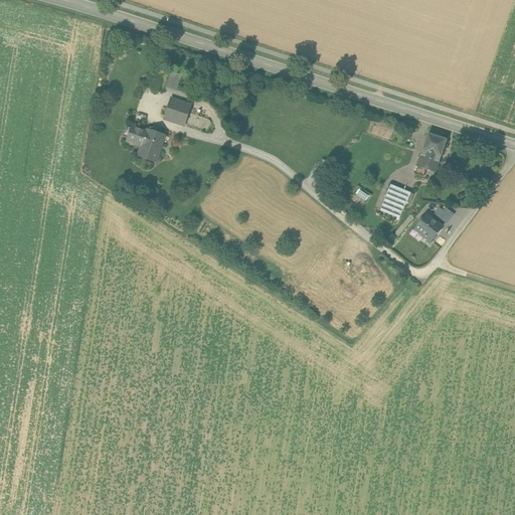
[(169,72),(160,69),(154,90),(162,93),(169,72)]
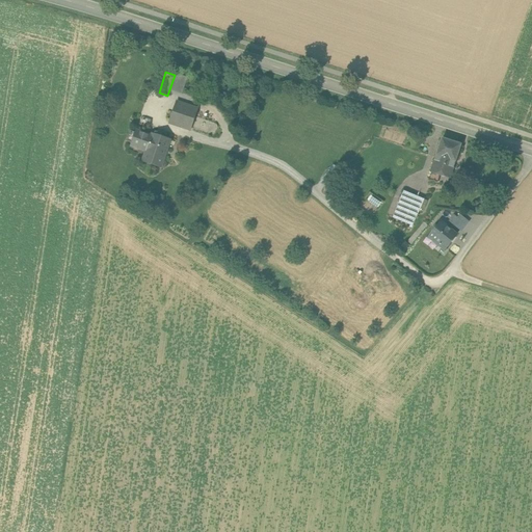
[(185,79),(177,76),(173,89),(181,92),(185,79)]
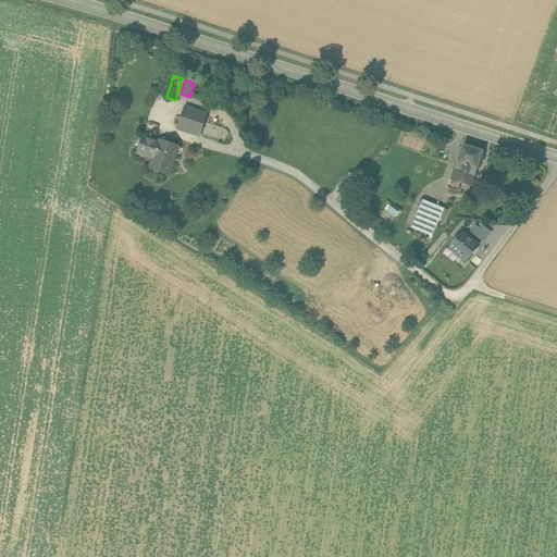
[(207,114),(185,107),(178,128),(199,136),(207,114)]
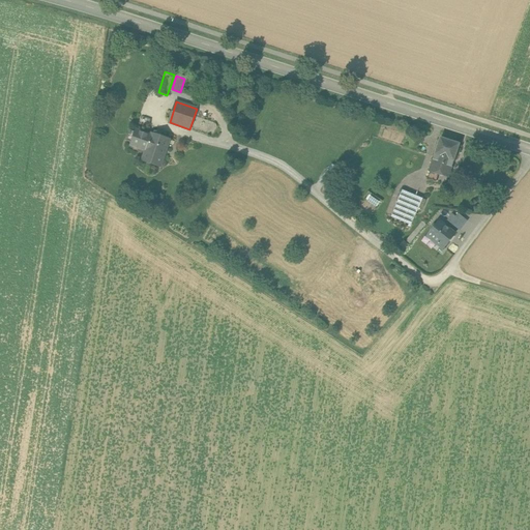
[(170,140),(152,134),(151,136),(136,130),(133,142),(147,147),(143,160),(160,167),(170,140)]
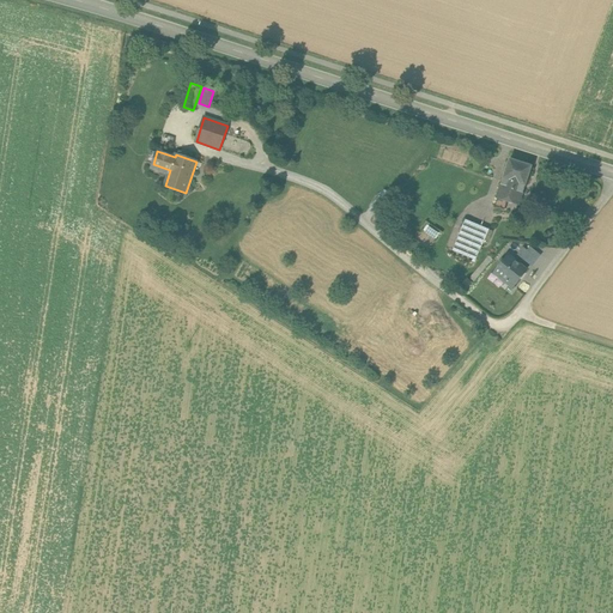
[(530,167),(510,161),(498,195),(519,201),(530,167)]
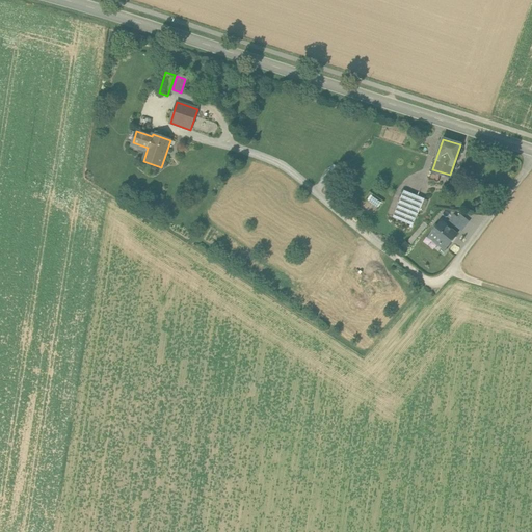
[(430,175),(425,192),(433,194),(440,178),(430,175)]
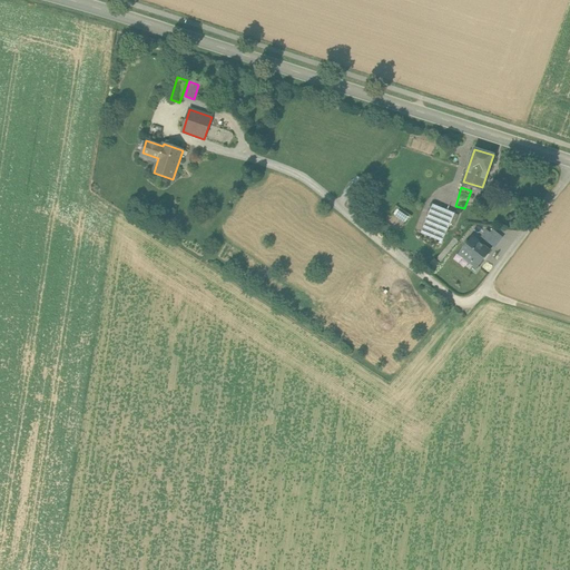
[(454,214),(432,205),(424,224),(446,234),(451,223),(454,214)]
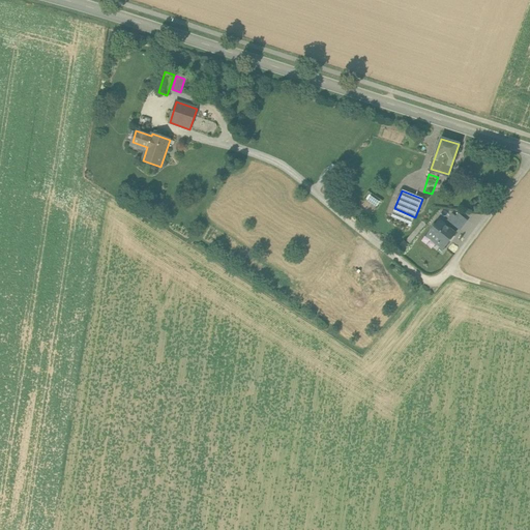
[(380,202),(370,195),(366,199),(377,206),(380,202)]
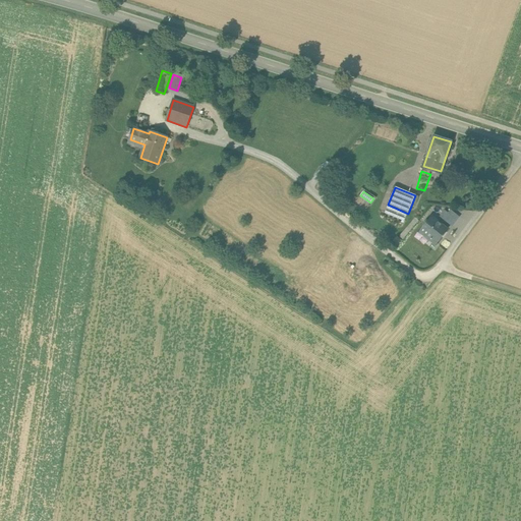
[(408,214),(388,205),(385,213),(405,221),(408,214)]
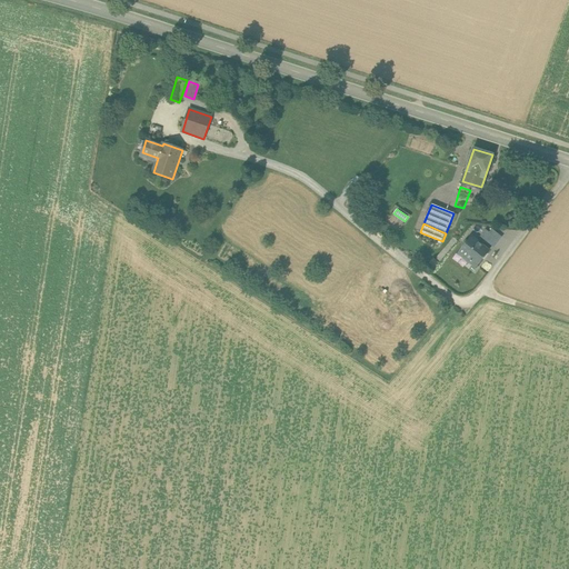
[(497,240),(486,231),(481,237),(492,247),(497,240)]
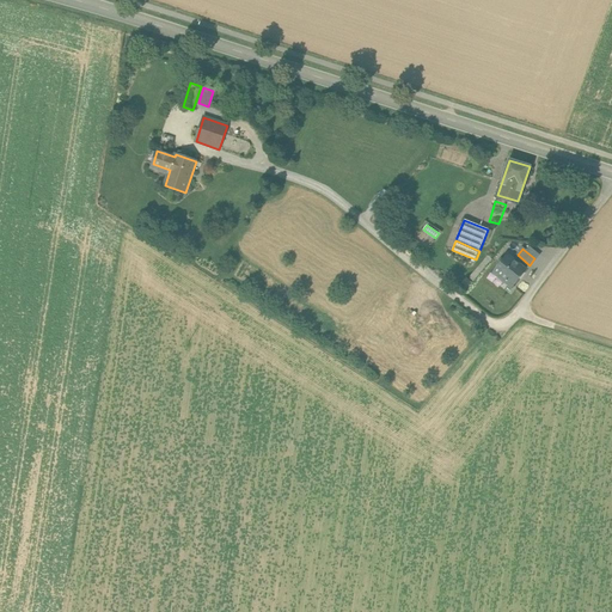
[(507,256),(494,271),(513,286),(525,270),(507,256)]
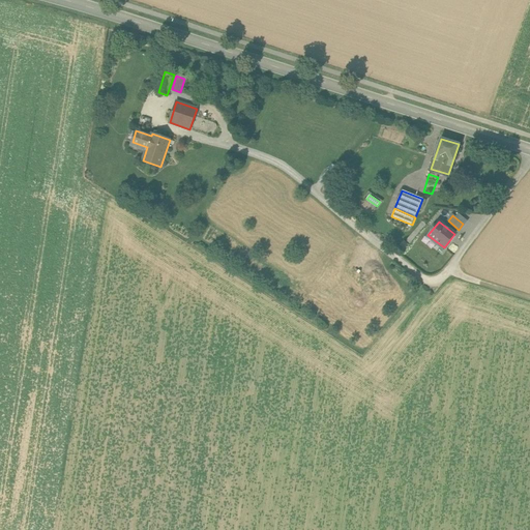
All buildings are outlined.
